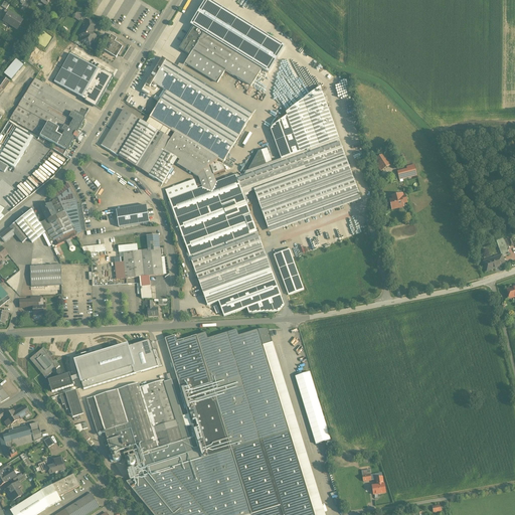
[(193,27),(203,33),(262,69),(269,73),(285,46),(208,0),(205,0),(190,25),(193,27)]
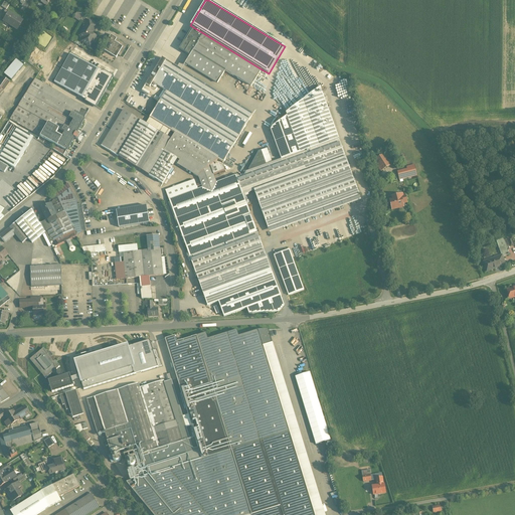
[(24,1),(21,7),(25,9),(29,3),(26,1),(26,2),(24,1)]
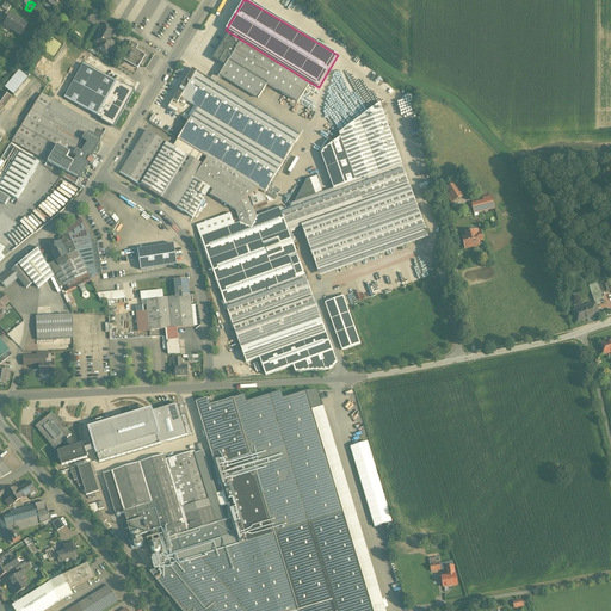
[(11,6),(5,2),(1,8),(7,12),(11,6)]
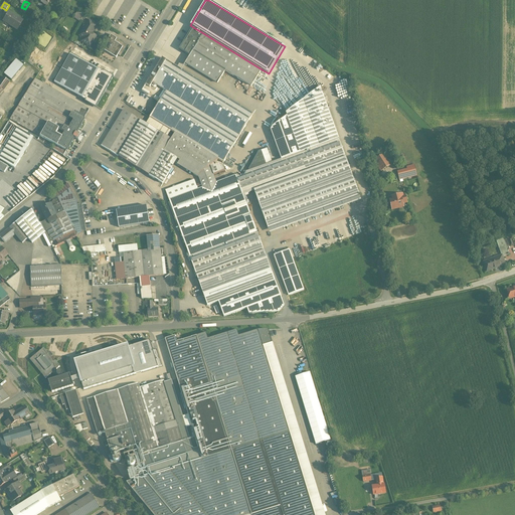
[(74,17),(80,21),(84,17),(78,12),(74,17)]
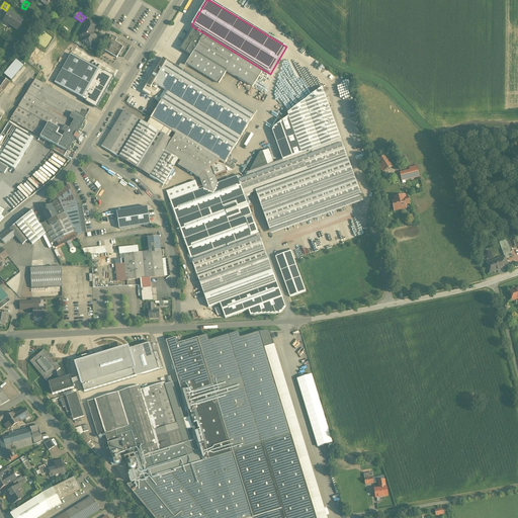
[(21,22),(8,14),(3,22),(8,25),(8,26),(10,28),(11,27),(16,31),(21,22)]
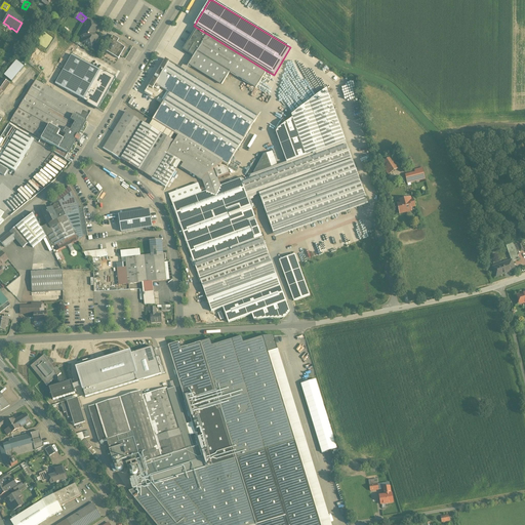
[(96,25),(90,22),(81,35),(86,38),(83,42),(91,47),(98,36),(92,32),(96,25)]
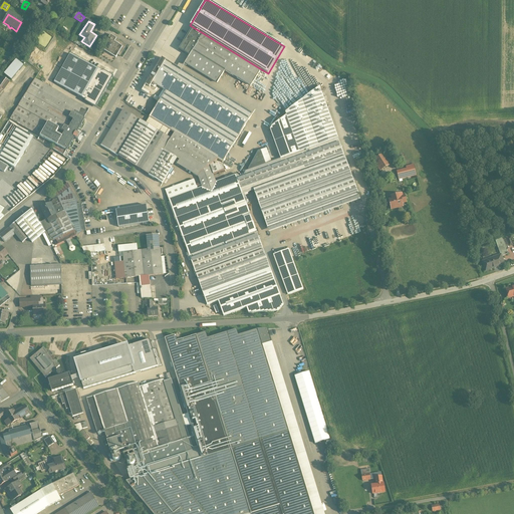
[(203,33),(193,27),(179,49),(189,56),(192,51),(203,33)]
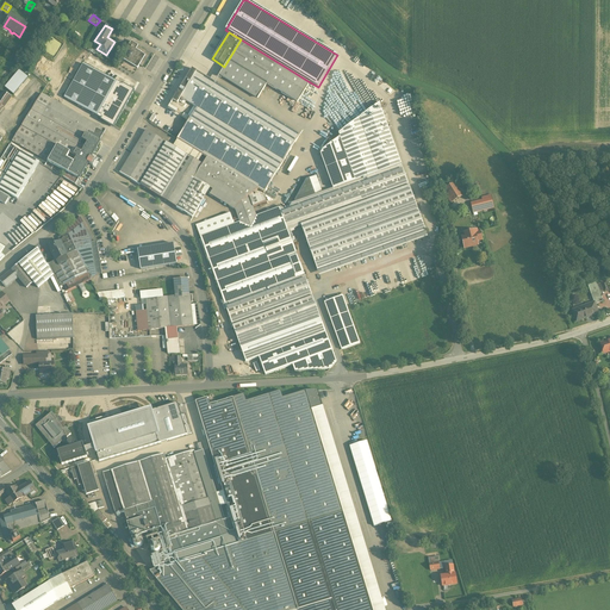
[(310,82),(241,39),(228,61),(267,85),(297,103),(310,82)]
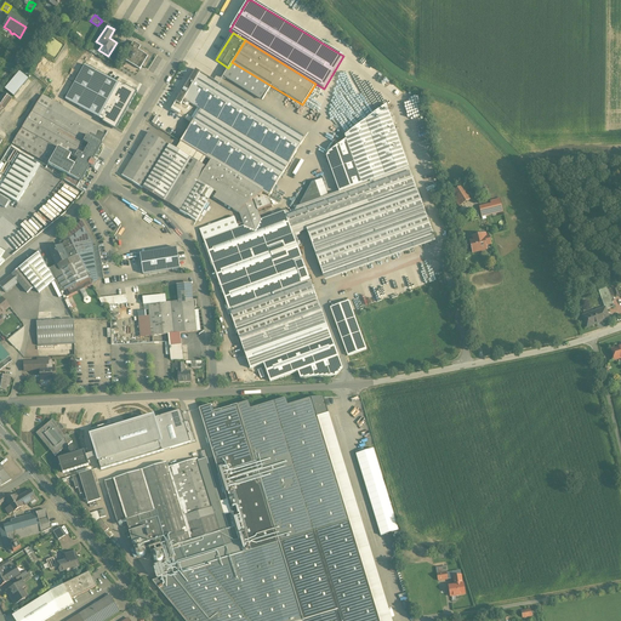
[(151,53),(134,43),(123,60),(140,70),(142,66),(146,68),(154,56),(151,53)]
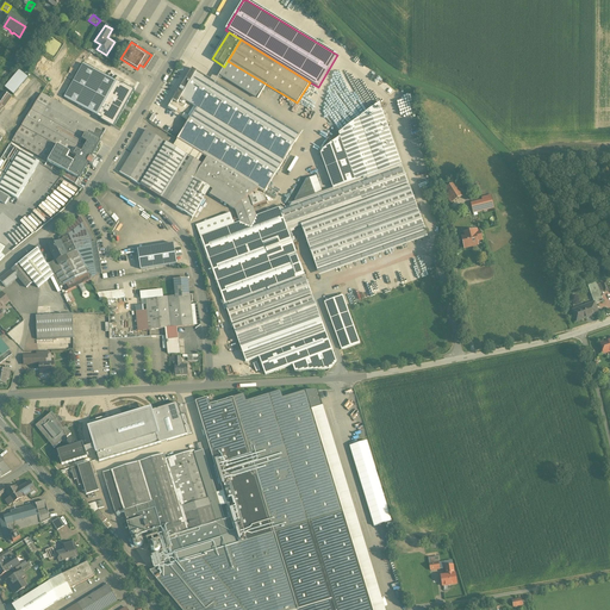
[(267,85),(228,61),(224,67),(219,75),(257,99),(267,85)]
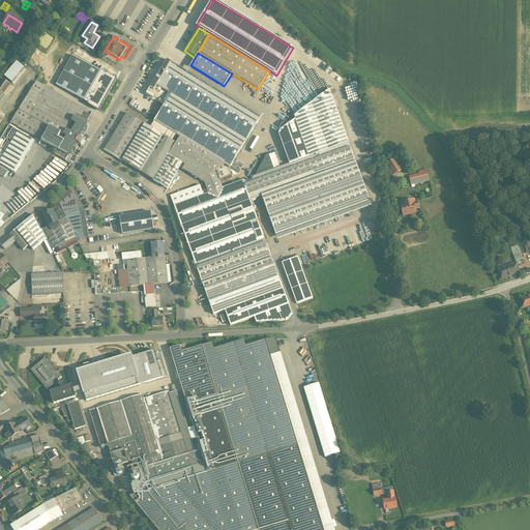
[(72,56),(56,85),(88,104),(87,105),(99,111),(117,79),(106,72),(105,74),(72,56)]
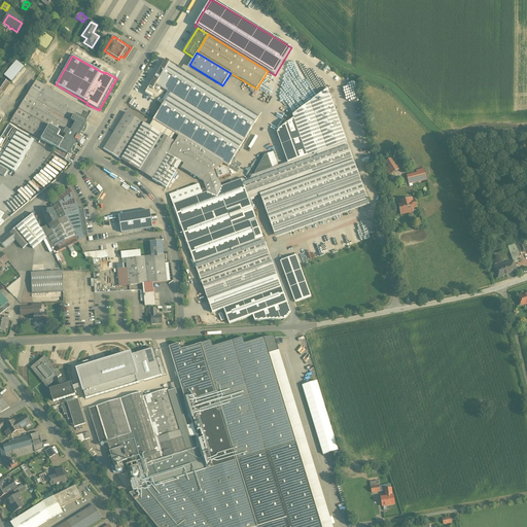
[(258,117),(185,72),(166,60),(149,86),(153,90),(155,84),(170,94),(152,120),(223,164),(227,167),(258,117)]
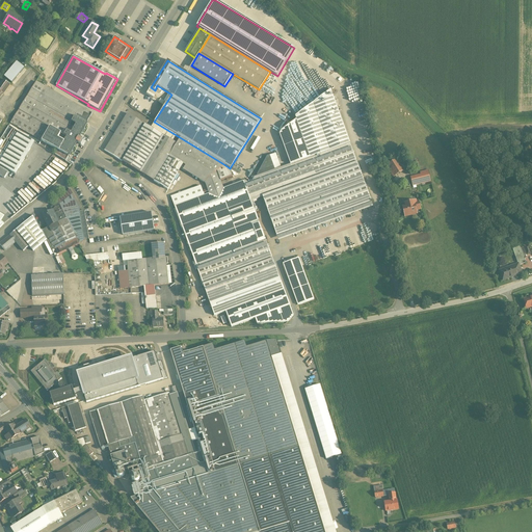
[(4,77),(11,83),(24,69),(17,61),(4,77)]
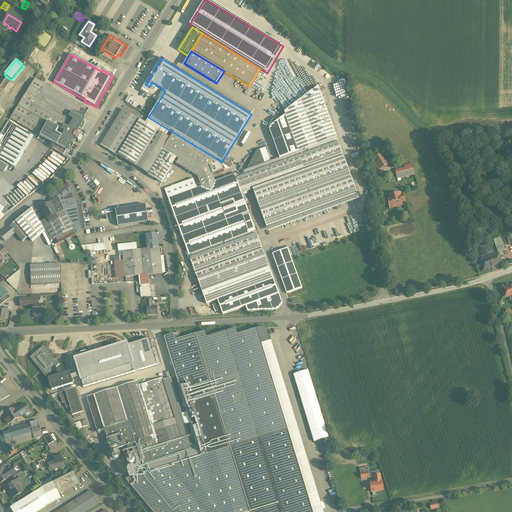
[(3,77),(0,81),(0,88),(3,90),(3,91),(10,82),(3,77)]
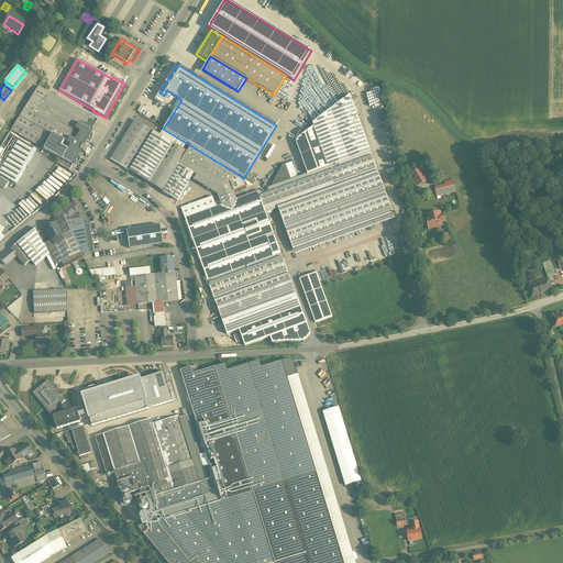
[(39,87),(11,131),(20,135),(47,92),(39,87)]
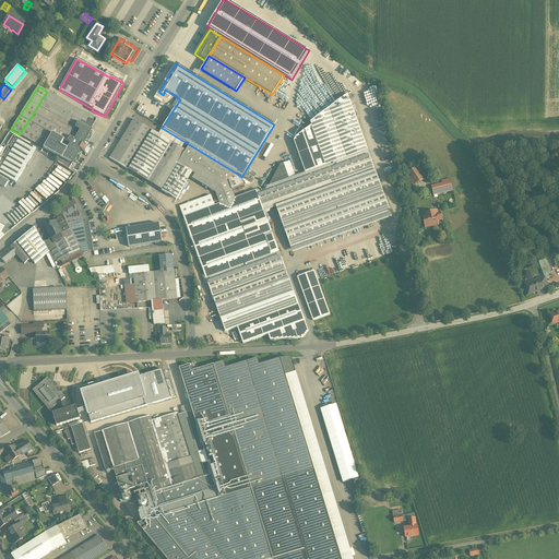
[(97,119),(47,92),(20,134),(20,135),(43,147),(58,156),(60,157),(79,123),(91,130),(97,119)]
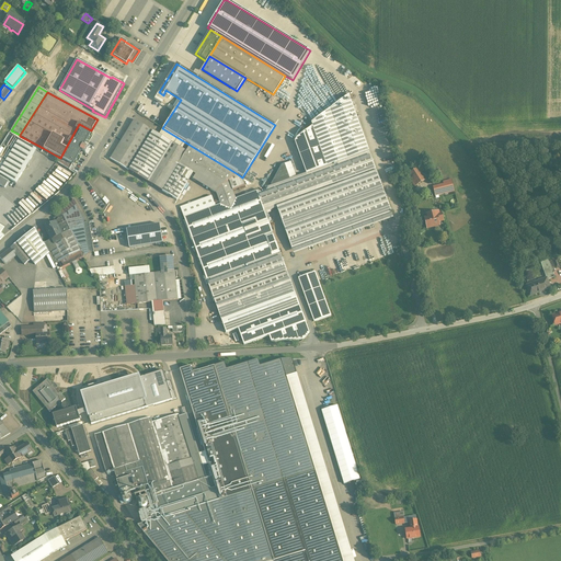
[(348,95),(311,124),(312,126),(327,167),(368,151),(348,95)]
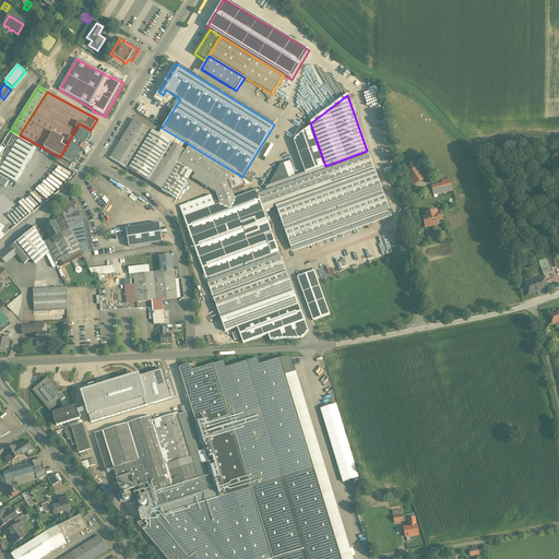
[(133,120),(111,156),(114,157),(113,161),(146,181),(170,142),(158,134),(133,120)]
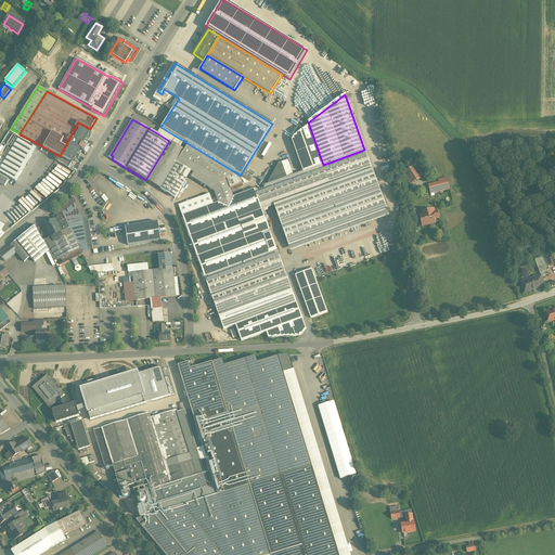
[(78,123),(60,156),(72,163),(79,147),(80,149),(81,150),(81,151),(85,152),(87,147),(86,146),(87,145),(86,145),(87,144),(85,143),(84,145),(81,144),(90,129),(78,123)]
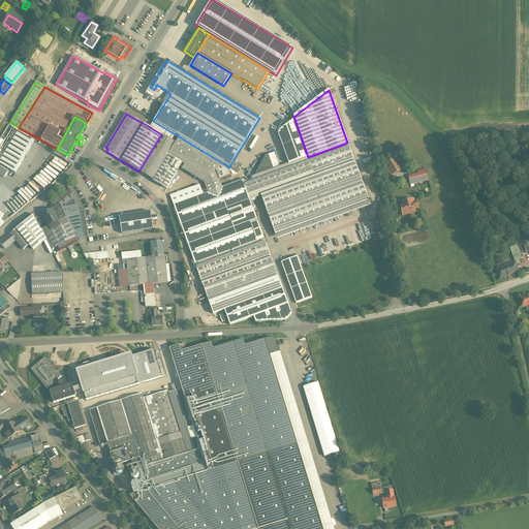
[(278,134),(288,163),(308,157),(294,119),(280,130),(278,134)]
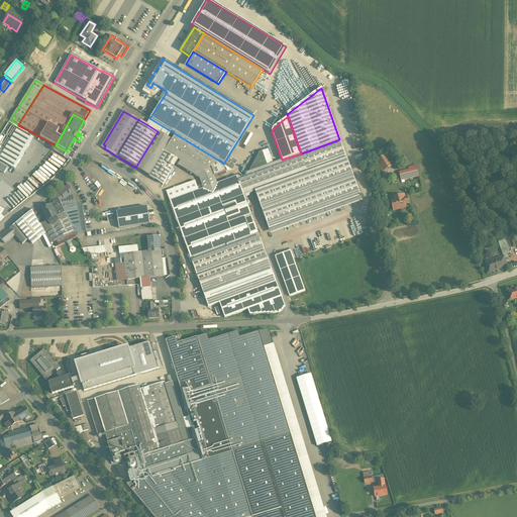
[(219,161),(149,118),(146,124),(158,131),(172,140),(165,151),(196,171),(193,175),(198,178),(199,179),(203,189),(199,190),(170,201),(208,307),(219,303),(277,282),(244,196),(255,192),(269,229),(360,197),(339,139),(301,153),(282,160),(250,172),(249,172),(246,173),(244,177),(241,179),(237,176),(217,184),(214,176),(225,172),(224,168),(219,165),(215,167),(214,165),(219,161)]
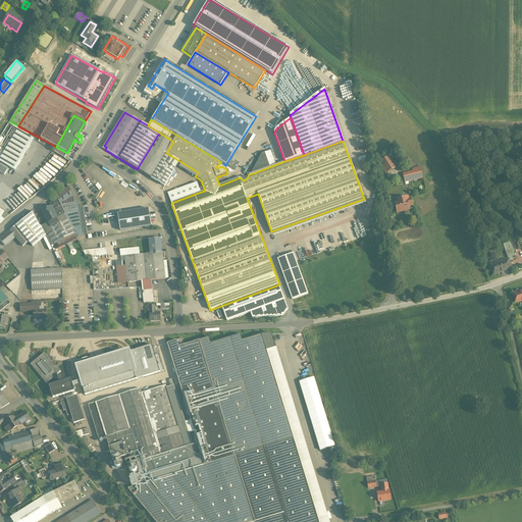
[(34,140),(17,129),(2,156),(18,165),(34,140)]
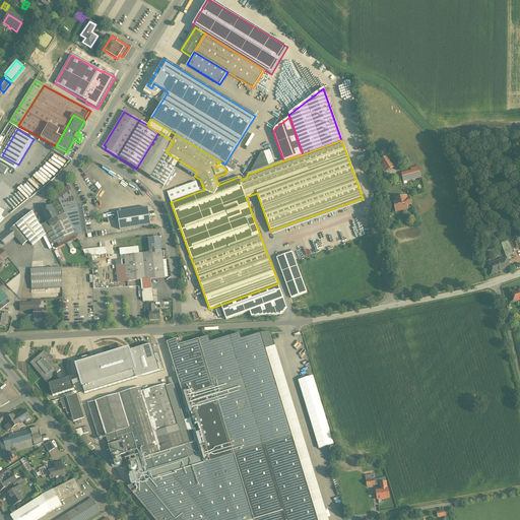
[(173,141),(158,132),(136,169),(150,178),(160,161),(166,152),(173,141)]
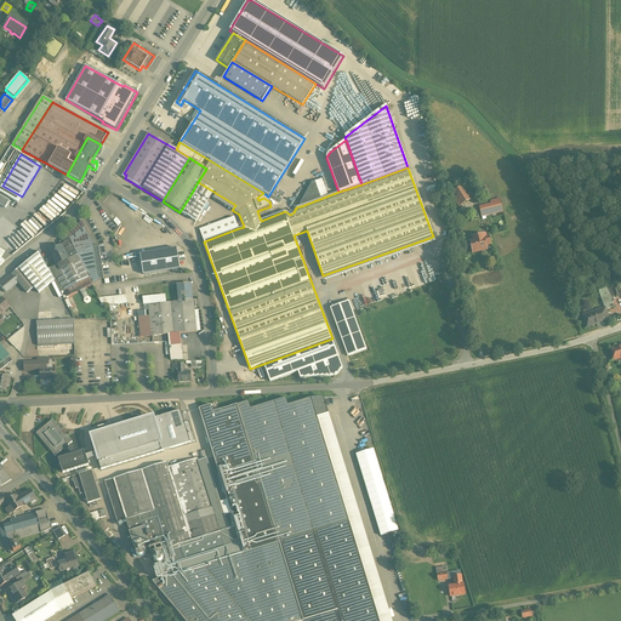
[(61,180),(63,176),(64,174),(47,164),(45,169),(50,172),(61,180)]
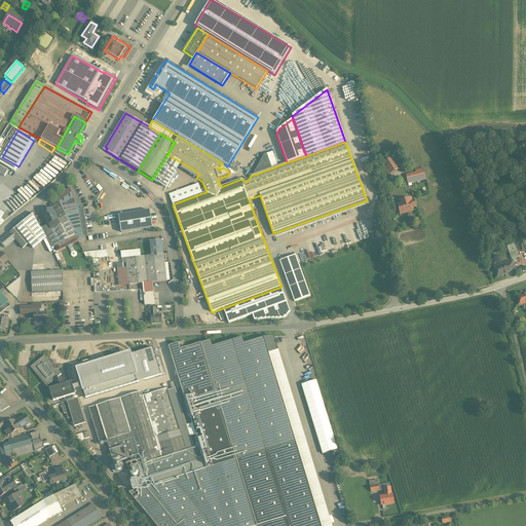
[(57,148),(54,147),(53,149),(55,150),(53,153),(65,159),(68,154),(57,148)]
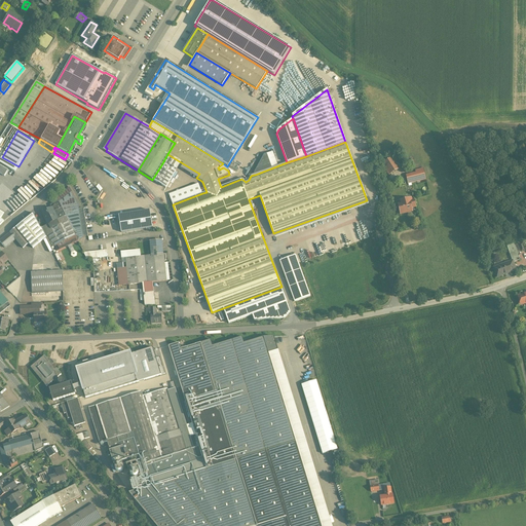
[(264,155),(254,174),(255,175),(271,168),(266,154),(264,155)]
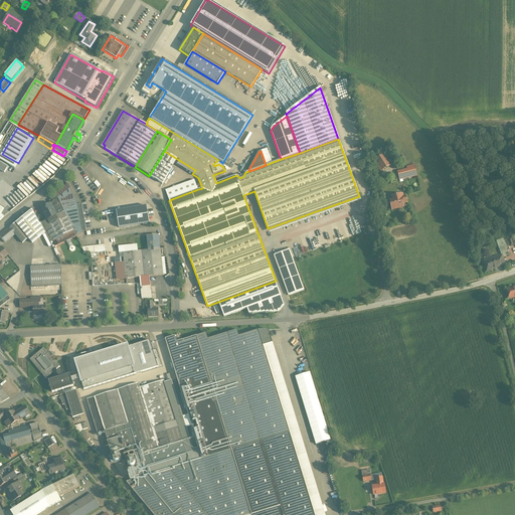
[(18,163),(2,154),(0,156),(0,159),(14,169),(18,163)]
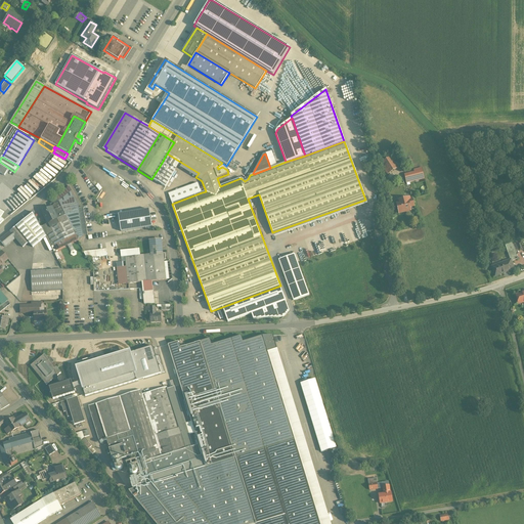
[(391,157),(381,164),(387,175),(398,168),(391,157)]
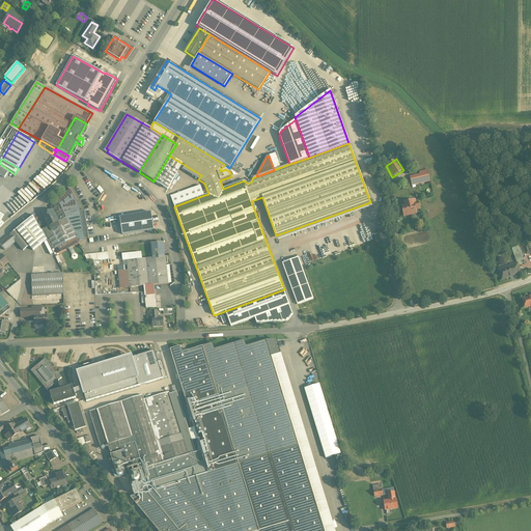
[(164,165),(154,182),(167,190),(177,173),(164,165)]
